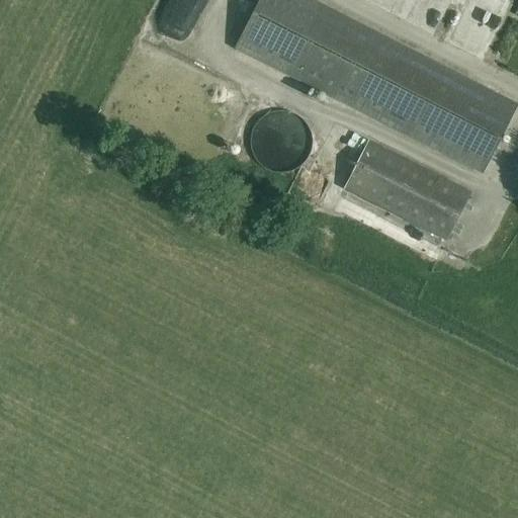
[(259,0),(235,49),(283,73),(480,173),(515,103),(312,0),(259,0)]
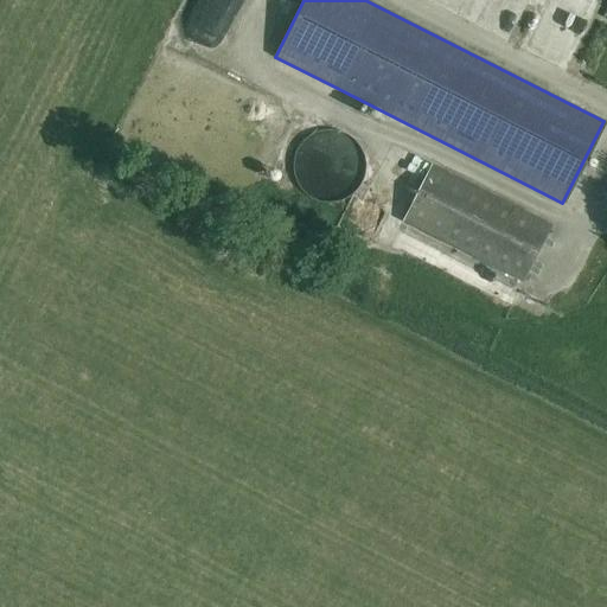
[(486,0),(485,7),(538,26),(548,0),(486,0)]
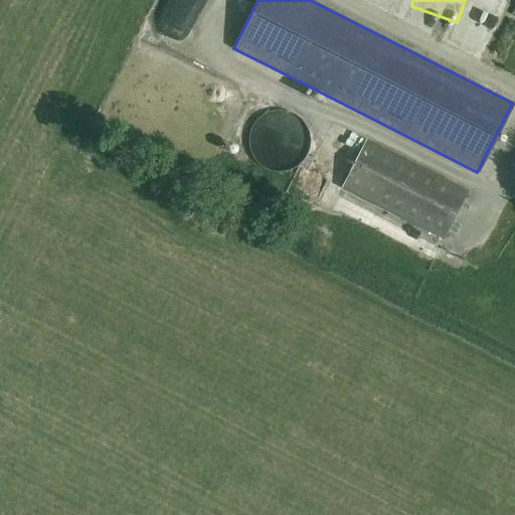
[(459,7),(450,28),(474,38),(483,17),(459,7)]
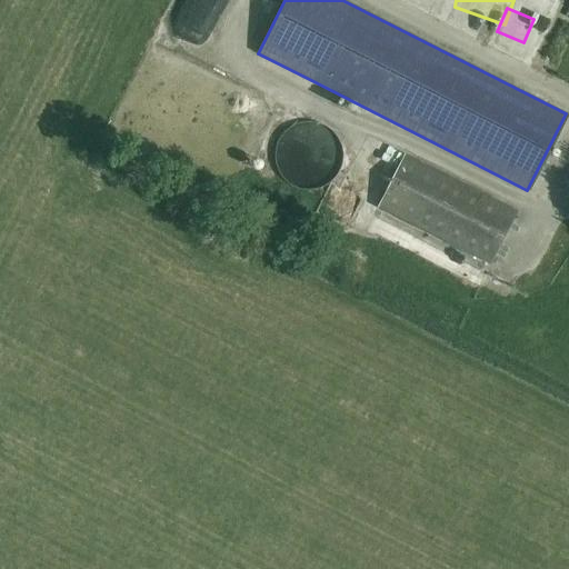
[(320,151),(302,159),(308,171),(325,163),(320,151)]
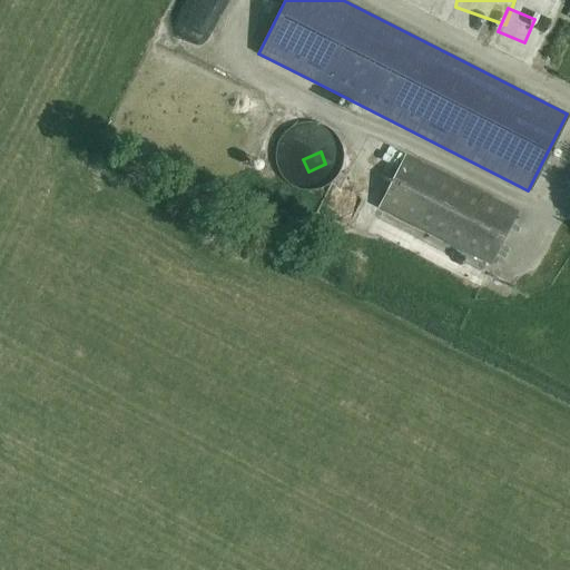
[(490,265),(517,212),(405,155),(379,207),(490,265)]
